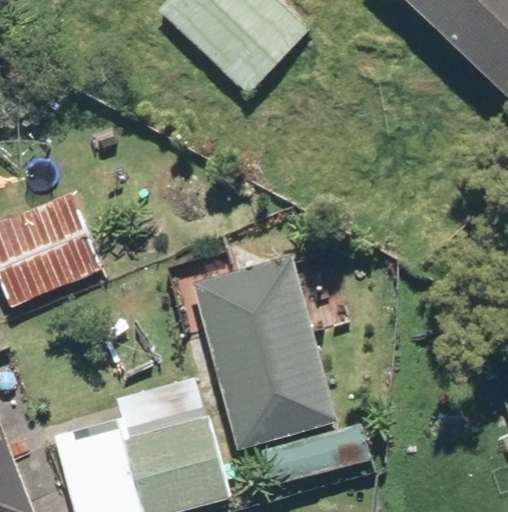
[(163,0),(155,9),(244,96),(308,31),(275,0),(163,0)]
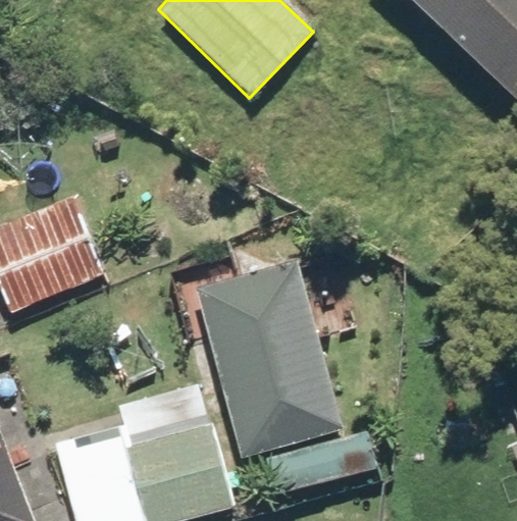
[(411,0),(516,99),(516,0),(411,0)]
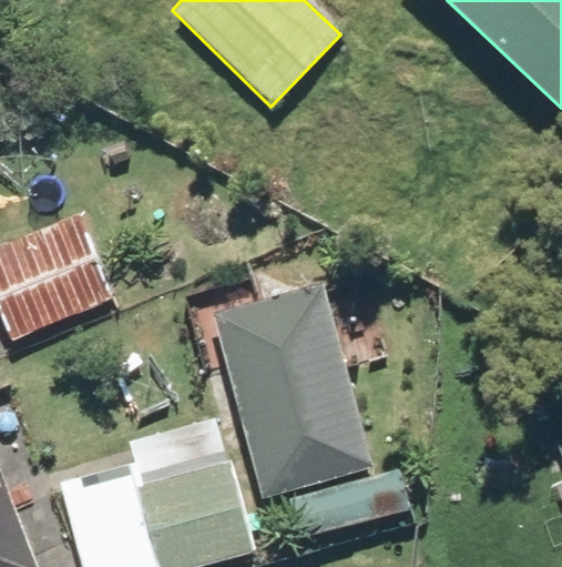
[(0,317),(10,342),(115,297),(77,208),(0,239),(0,317)]
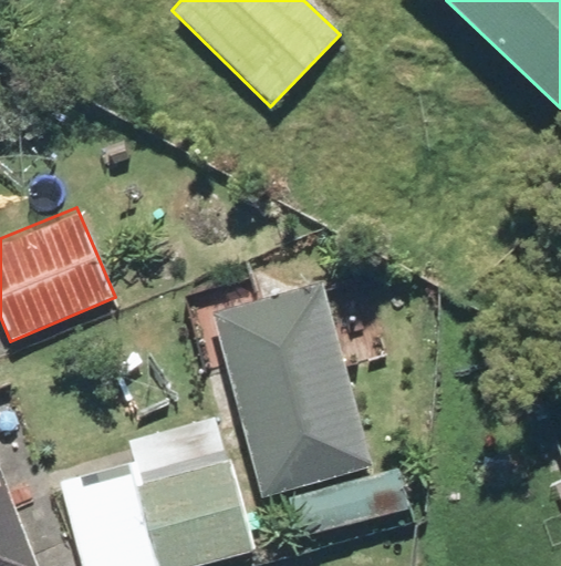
[(205,374),(226,369),(262,497),(373,466),(321,280),(262,297),(253,266),(180,287),(205,374)]
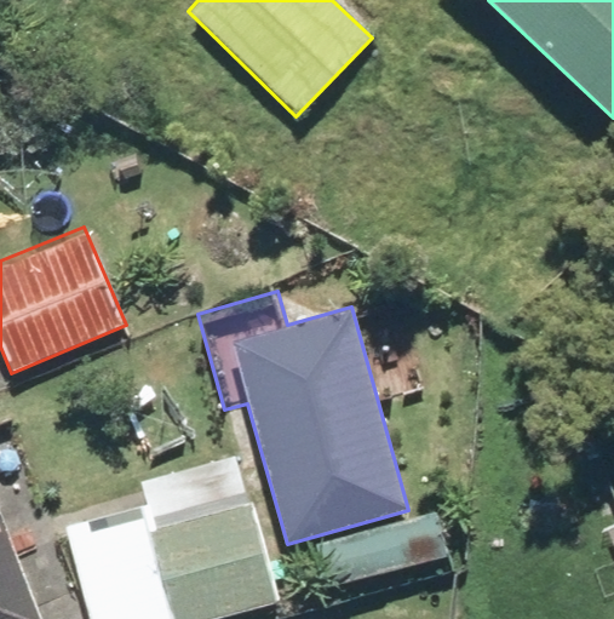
[(239,454),(139,479),(173,618),(207,618),(275,602),(239,454)]
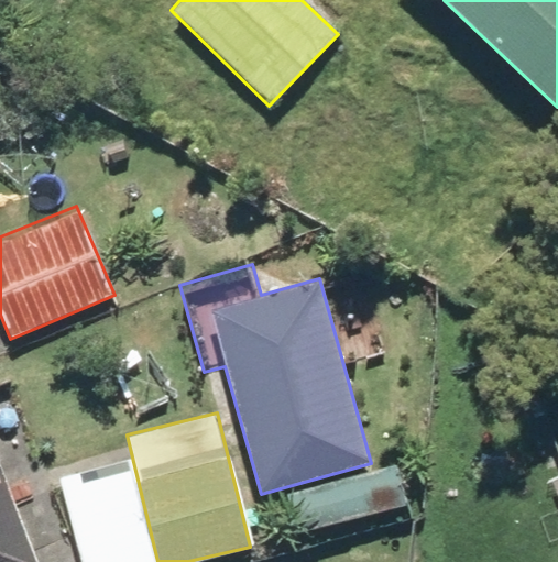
[(152,561),(127,459),(58,475),(79,561),(152,561)]
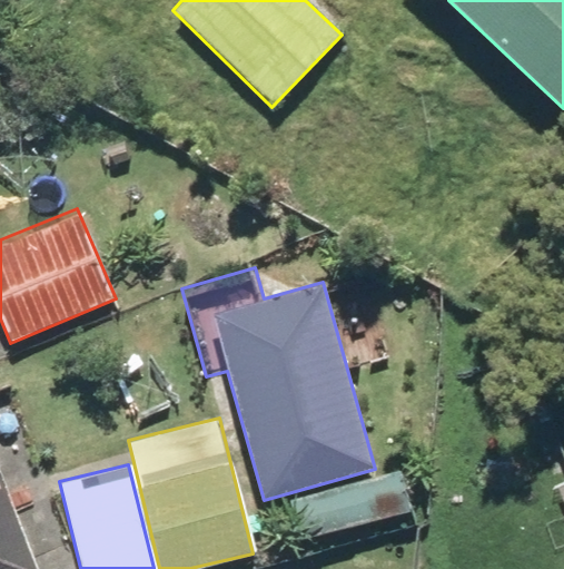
[(397,468),(284,502),(297,545),(409,510),(397,468)]
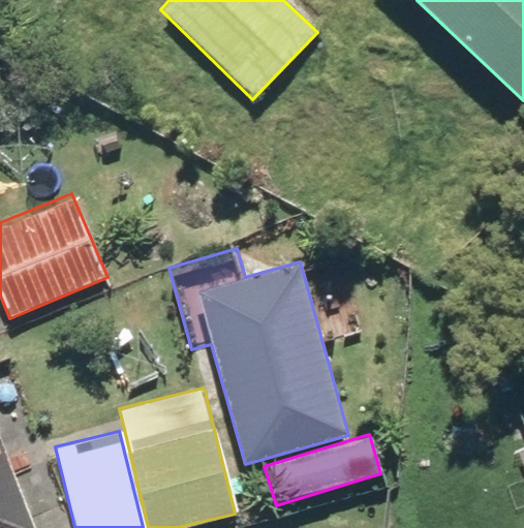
[(0,527),(37,527),(0,436),(0,527)]
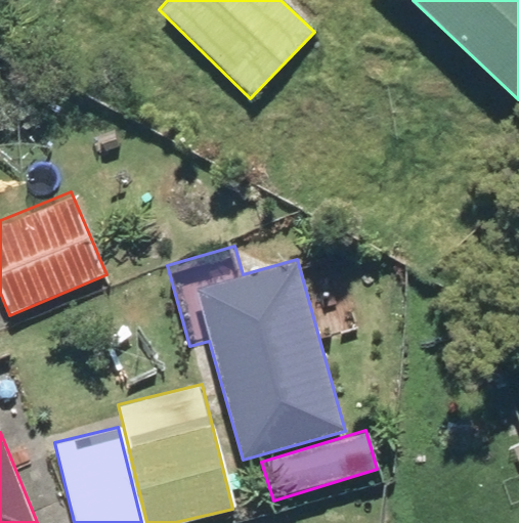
All buildings are outlined.
